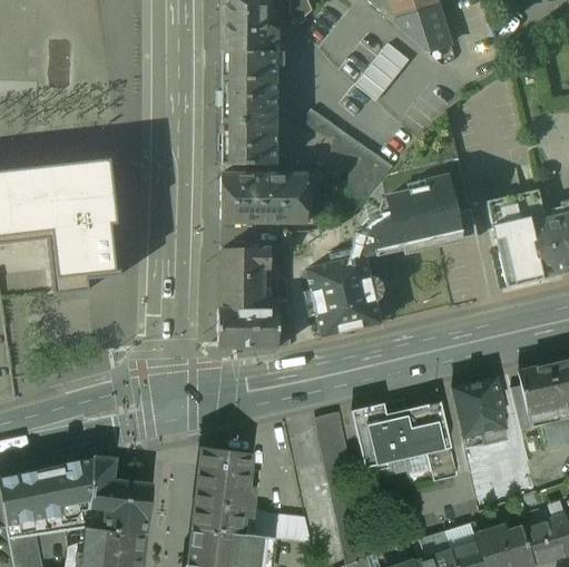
[(222,0),(222,65),(225,65),(225,76),(276,77),(275,64),(274,64),(274,49),(276,49),(275,48),(274,48),(275,8),(266,8),(266,0),(222,0)]
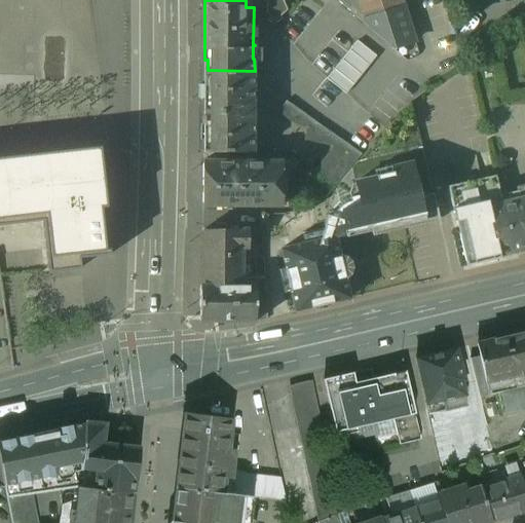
[(270,0),(274,13),(288,9),(285,0),(270,0)]
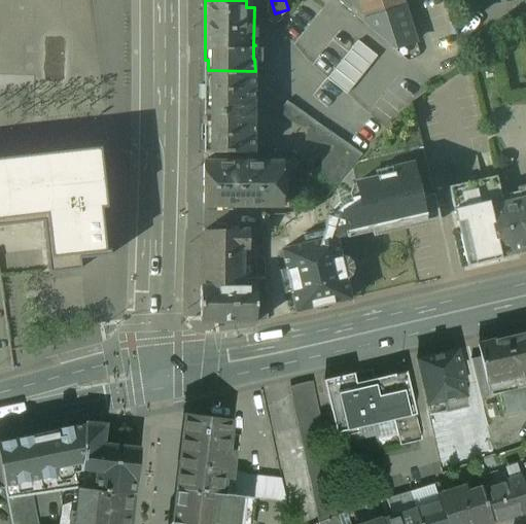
[(406,5),(404,0),(342,0),(394,45),(395,44),(413,39),(402,6),(406,5)]
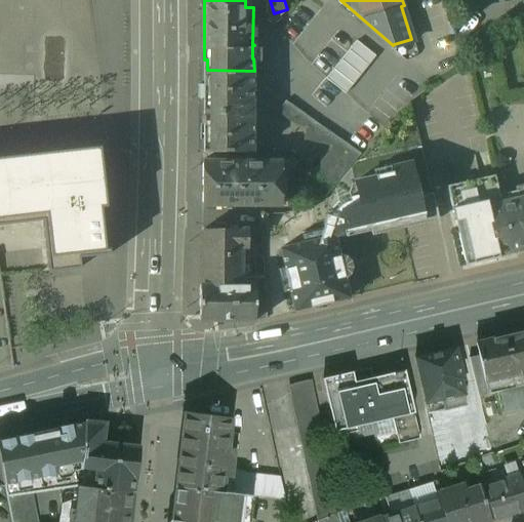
[(355,40),(330,69),(355,89),(379,61),(355,40)]
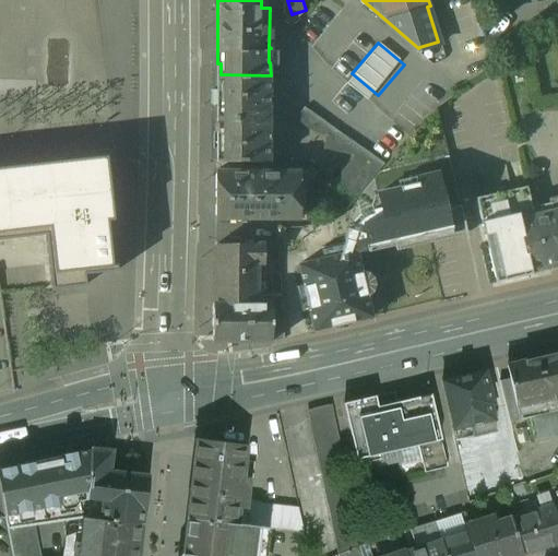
[(271,75),(221,74),(220,157),(216,157),(217,160),(270,161),(271,75)]
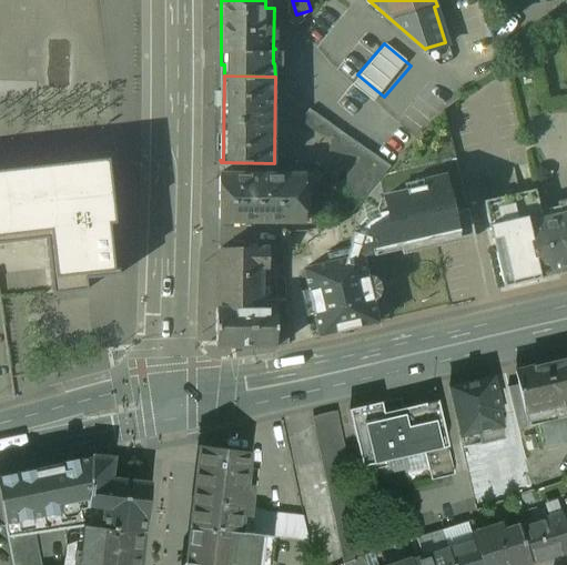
[(355,138),(310,107),(300,120),(320,133),(331,137),(327,151),(360,158),(338,182),(364,199),(392,164),(355,138)]
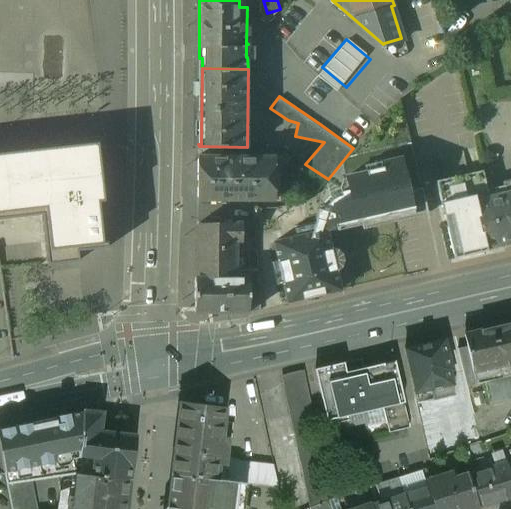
[(105,136),(0,146),(0,215),(43,211),(48,259),(80,256),(79,247),(107,245),(103,202),(112,201),(105,136)]
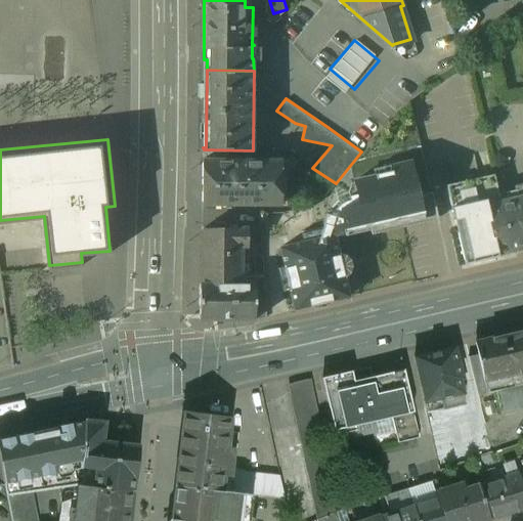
[(281,159),(204,158),(204,203),(280,203),(281,159)]
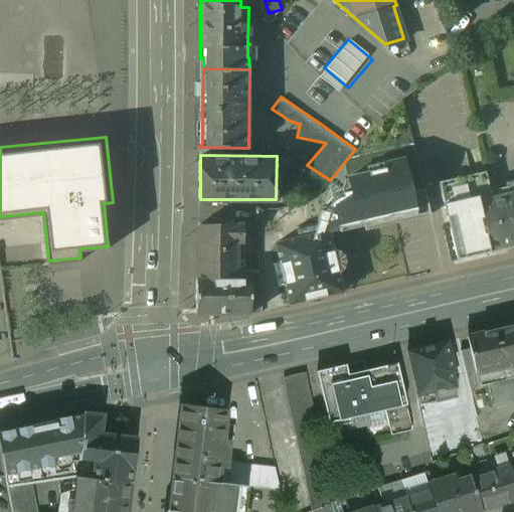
[(404,156),(367,165),(369,170),(352,174),(353,176),(348,177),(351,189),(343,191),(336,194),(333,196),(330,198),(325,205),(322,205),(321,208),(320,208),(317,218),(318,218),(317,221),(297,226),(299,236),(329,229),(330,231),(339,229),(340,230),(380,221),(381,224),(432,213),(425,187),(412,190),(404,156)]
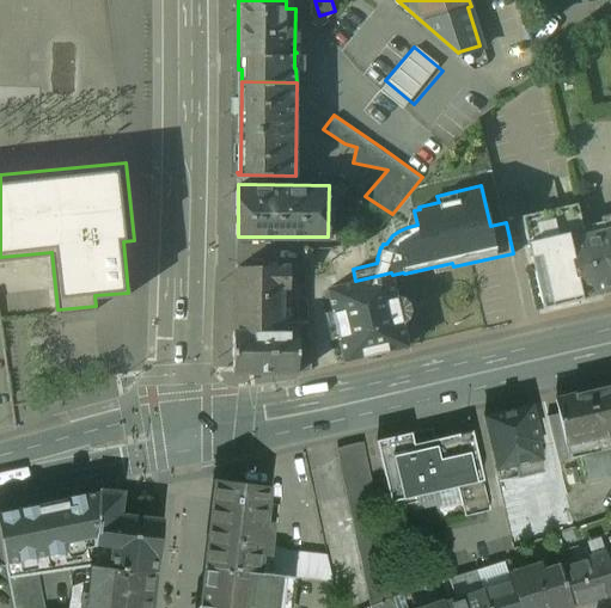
[(603,220),(584,225),(578,202),(523,215),(544,307),(610,290),(610,213),(602,215),(603,220)]
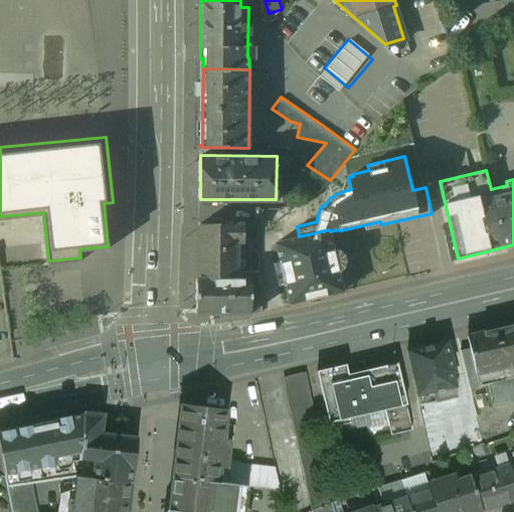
[(239,223),(200,223),(201,277),(238,277),(238,241),(244,241),(244,223),(239,223)]
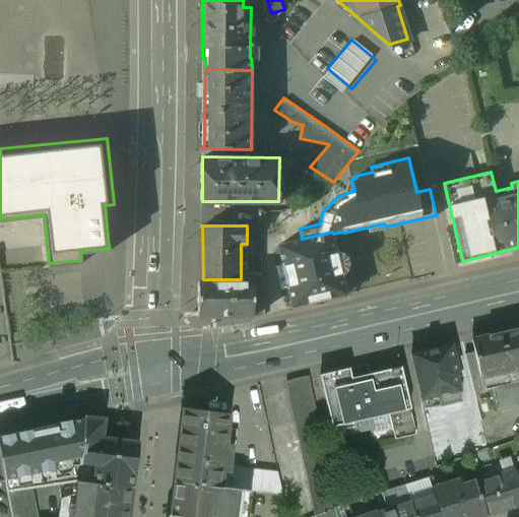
[(302,239),(277,244),(282,263),(276,264),(282,288),(287,286),(293,306),(310,302),(310,303),(316,304),(324,302),(329,299),(329,297),(346,293),(342,274),(348,270),(349,264),(348,256),(342,251),(336,250),(333,234),(332,232),(302,239)]
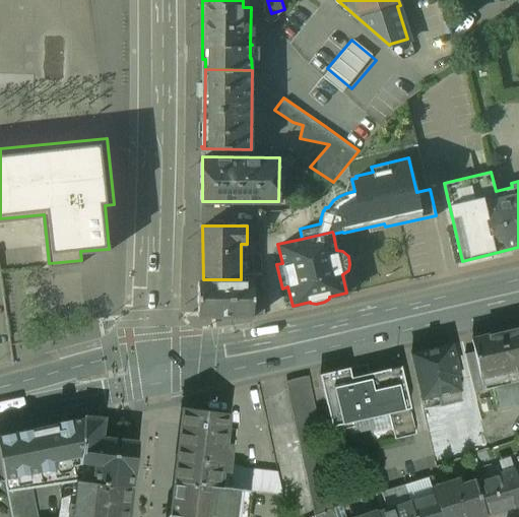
[(203,279),(199,279),(199,316),(254,315),(253,279),(241,279),(203,279)]
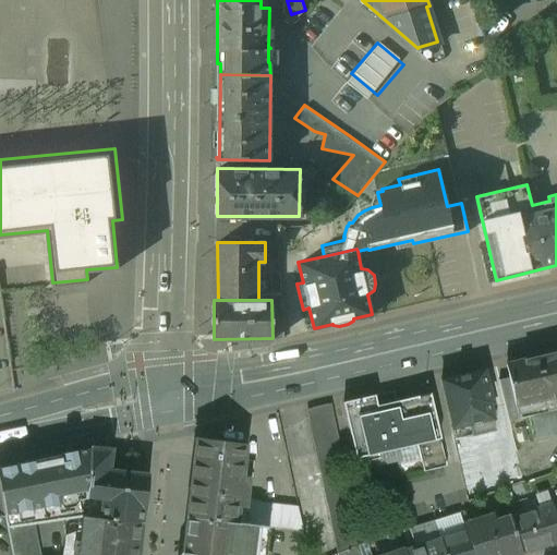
[(556,352),(507,363),(510,376),(500,378),(510,420),(532,414),(539,437),(556,432),(556,352)]
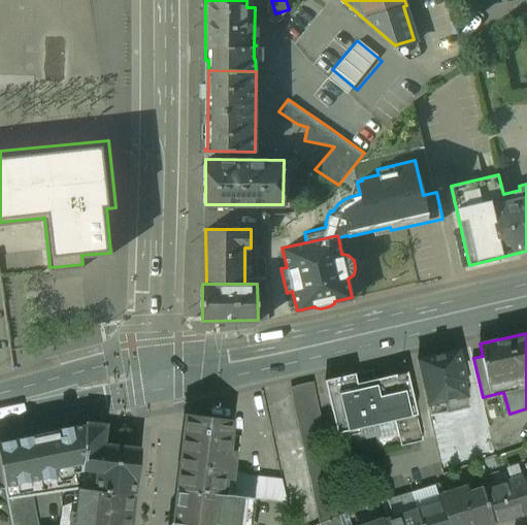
[(459,349),(420,358),(427,389),(466,380),(459,349)]
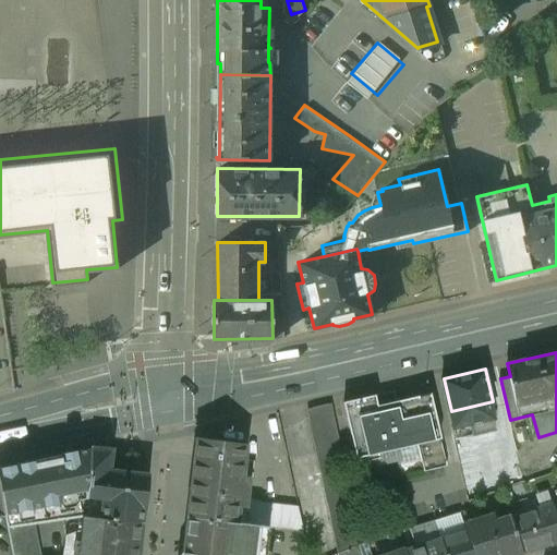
[(431,393),(378,405),(375,394),(344,401),(356,457),(419,443),(442,437),(442,435),(431,393)]
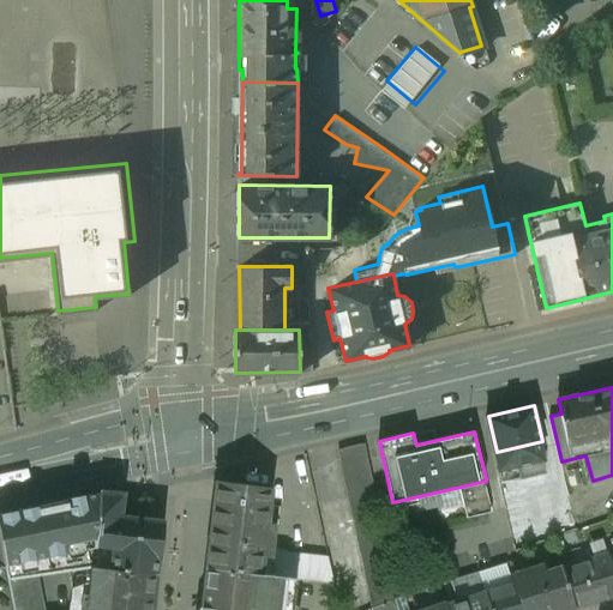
[(542,441),(497,452),(500,467),(546,457),(542,441)]
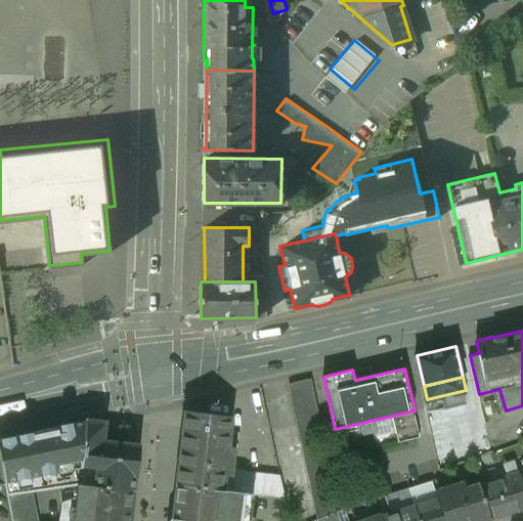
[(340,510),(311,378),(290,383),(319,518),(338,511),(340,510)]
